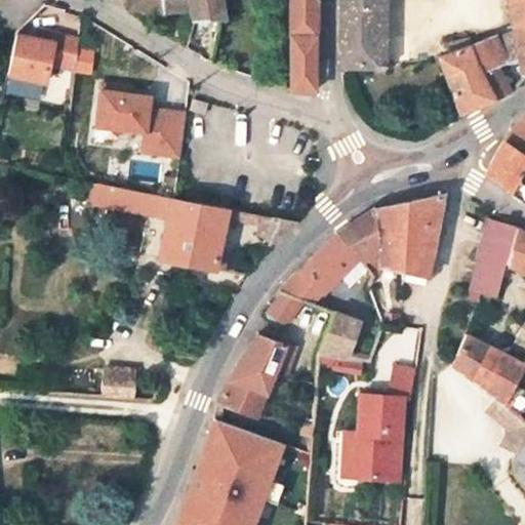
[(220,0),(188,0),(192,22),(225,19),(220,0)]
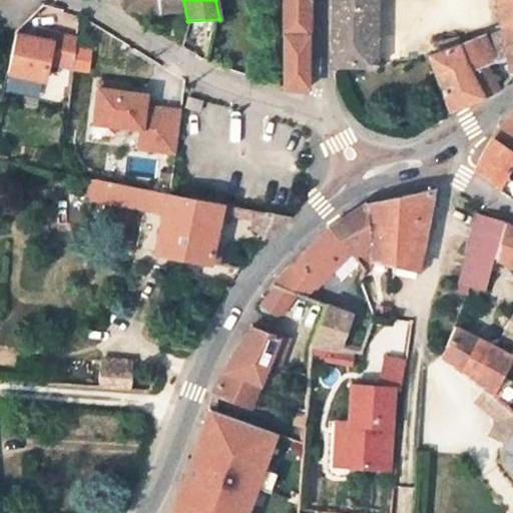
[(307,85),(308,0),(281,0),(283,85),(307,85)]
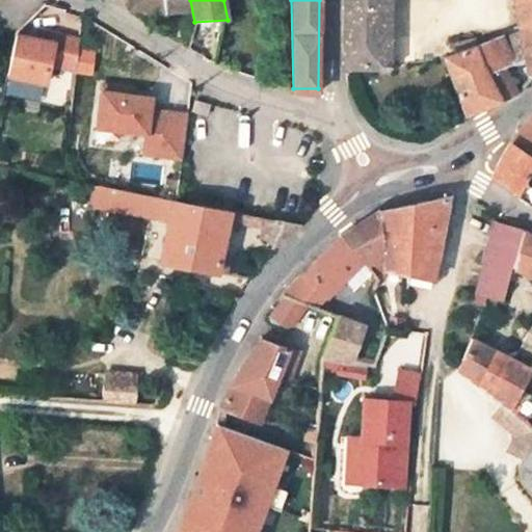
[(345,0),(345,63),(383,63),(384,17),(383,0),(345,0)]
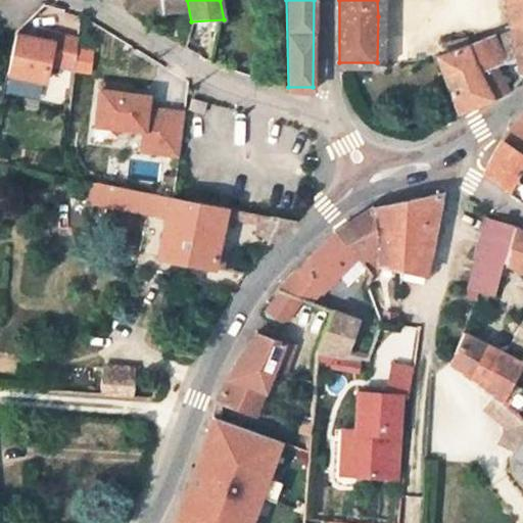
[(377,0),(378,16),(385,16),(385,0),(377,0)]
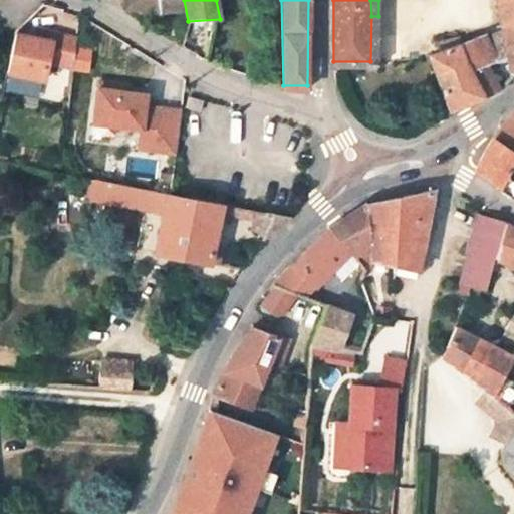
[(513,0),(495,0),(501,28),(506,54),(510,73),(513,71),(513,0)]
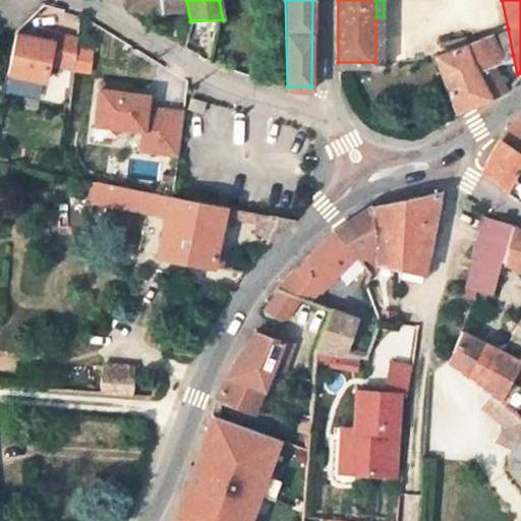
[(489,98),(476,71),(513,55),(508,29),(459,48),(467,68),(444,78),(456,111),(489,98)]
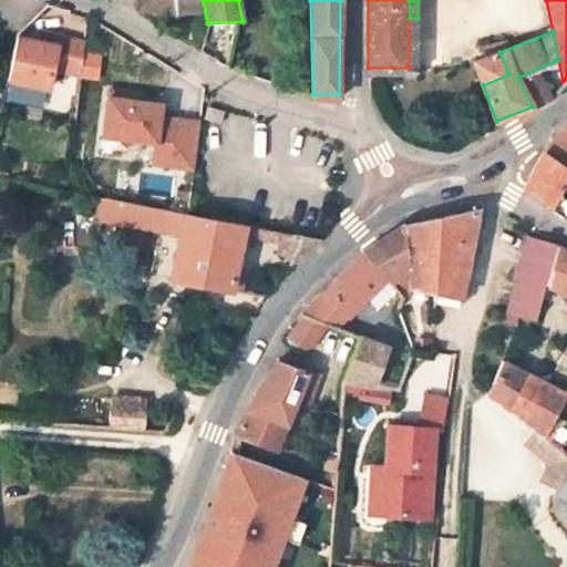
[(40,32),(39,40),(57,42),(58,35),(40,32)]
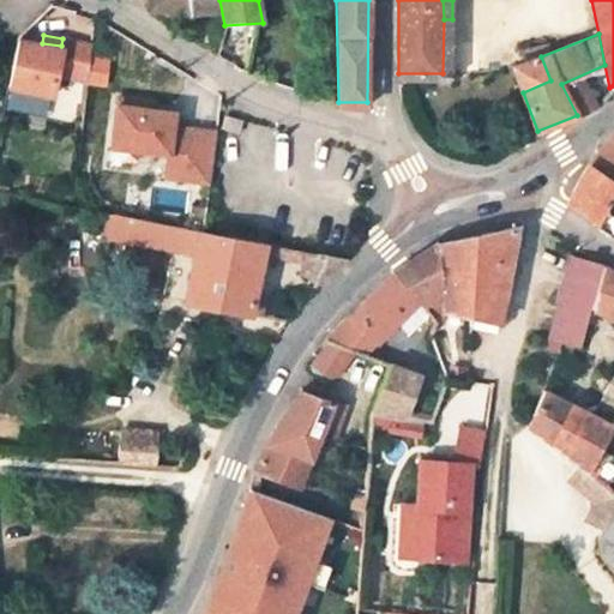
[(42,43),(17,38),(7,85),(52,92),(55,71),(86,76),(91,42),(62,38),(61,46),(42,43)]
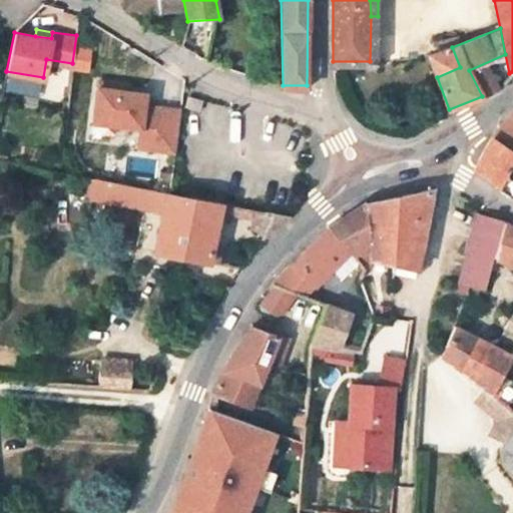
[(460,67),(452,47),(450,48),(447,40),(436,43),(439,52),(429,56),(437,77),(460,67)]
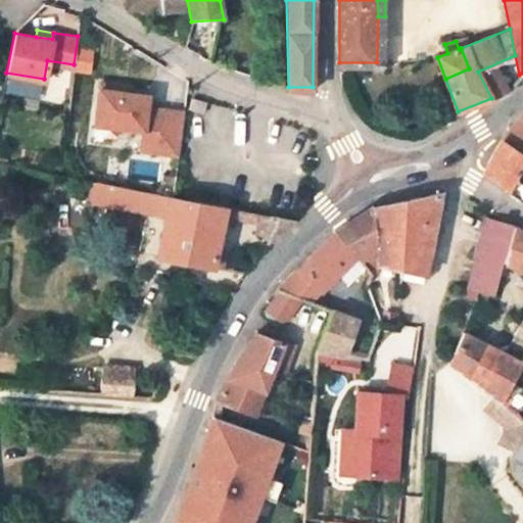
[(171,68),(168,80),(178,82),(181,72),(171,68)]
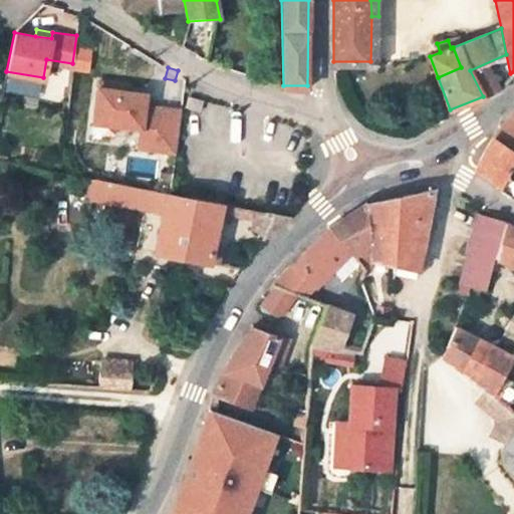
[(117,81),(97,77),(91,119),(139,126),(144,103),(146,92),(117,87),(117,81)]
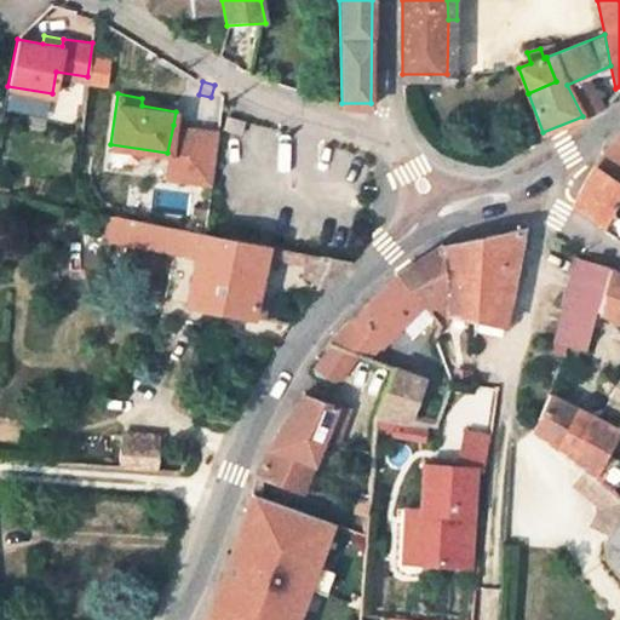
[(217,132),(173,125),(167,153),(164,176),(210,183),(217,132)]
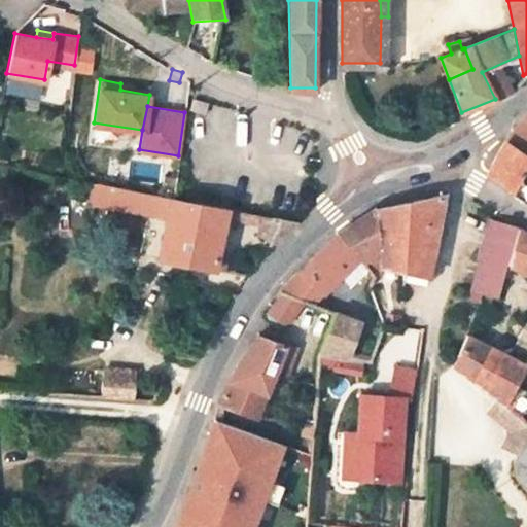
[(487,173),(513,194),(526,164),(526,113),(524,118),(519,124),(507,139),(496,156),(487,173)]
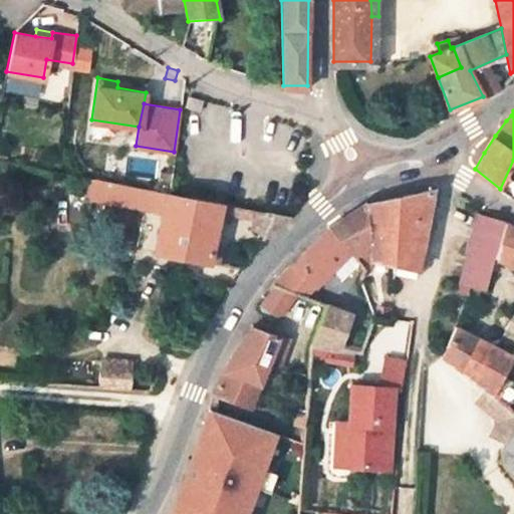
[(513,160),(500,189),(513,199),(513,160)]
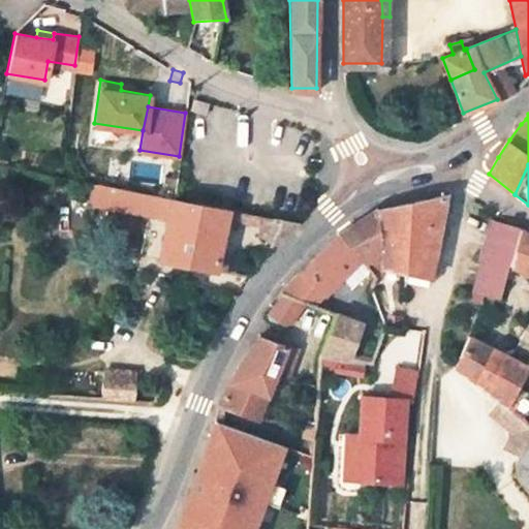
[(85,182),(82,200),(93,203),(96,184),(85,182)]
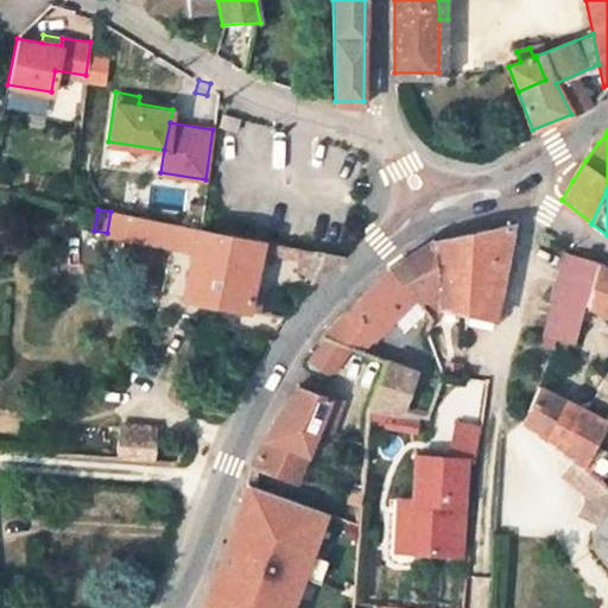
[(107,233),(125,236),(130,215),(111,211),(107,233)]
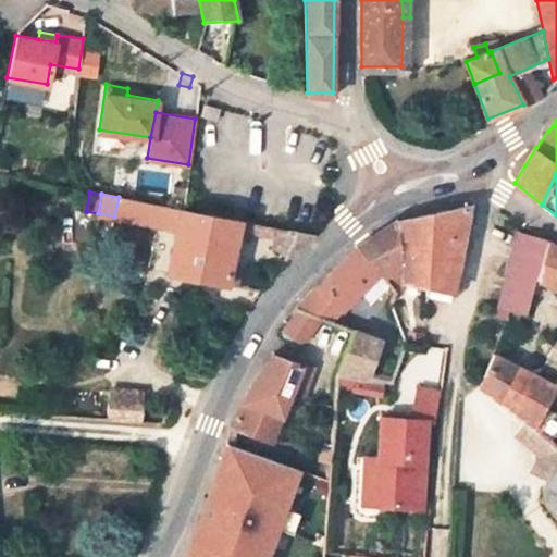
[(114,217),(168,226),(172,207),(148,202),(119,197),(114,217)]
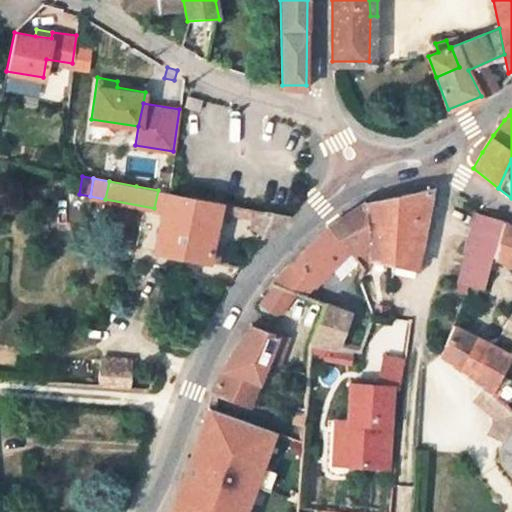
[(211,252),(220,211),(221,202),(215,201),(168,192),(158,190),(154,208),(161,210),(153,251),(221,264),(222,254),(211,252)]
